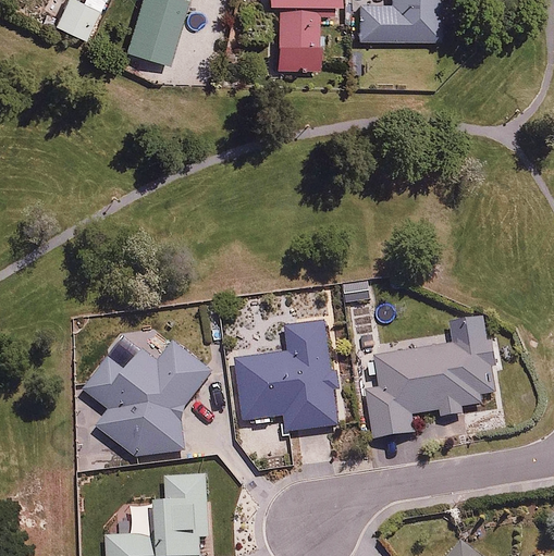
[(97,10),(76,0),(63,0),(52,24),(82,39),(97,10)]
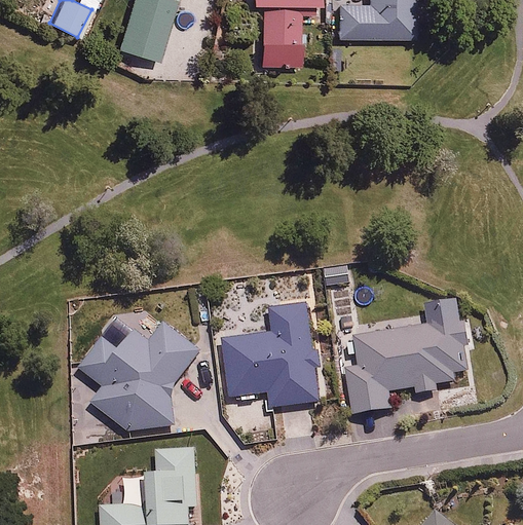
[(132,0),(117,48),(157,61),(176,0),(132,0)]
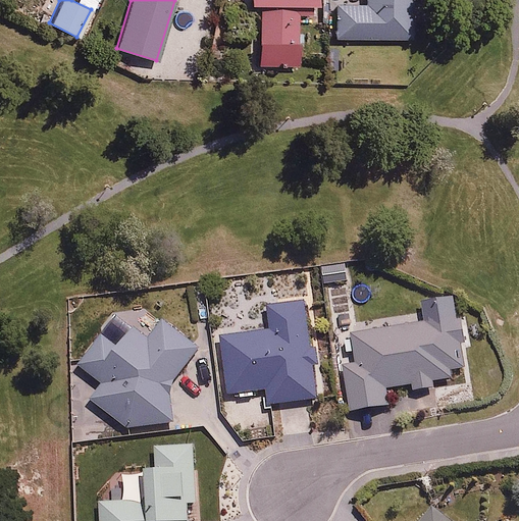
[(315,0),(251,0),(251,6),(262,6),(262,65),(300,65),(300,6),(315,6),(315,0)]
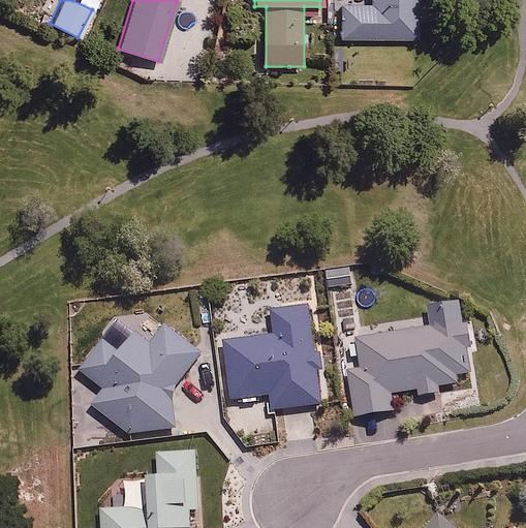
[(416,0),(372,0),(373,7),(343,6),(342,38),(416,39),(416,0)]
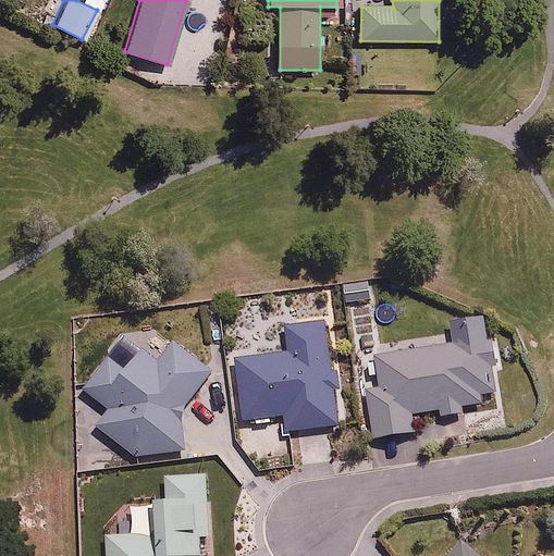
[(234,358),(241,421),(282,417),(284,431),(335,425),(332,394),(340,394),(336,370),(329,371),(324,322),(284,326),(286,353),(234,358)]
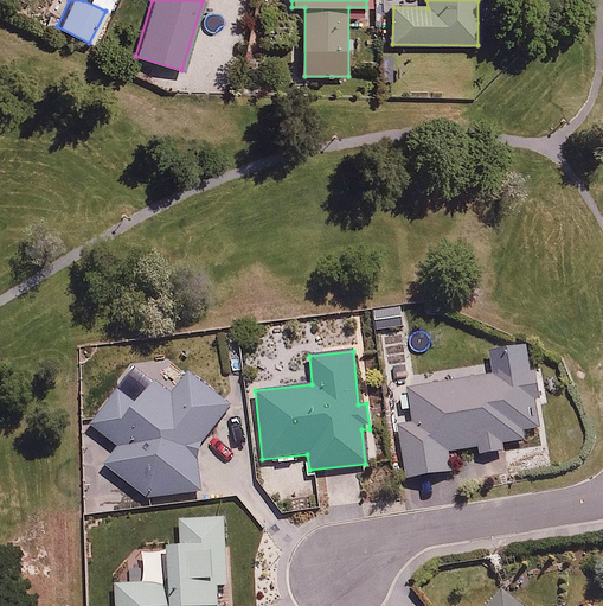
[(103,463),(148,502),(197,493),(197,447),(231,408),(174,358),(154,382),(138,367),(89,422),(117,447),(103,463)]
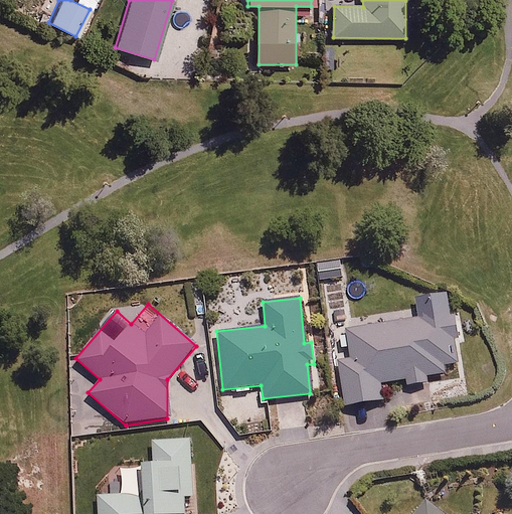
[(397,311),(366,316),(368,328),(342,332),(346,359),(333,361),(340,407),(381,400),(378,382),(406,377),(408,384),(428,381),(427,375),(446,372),(445,363),(460,360),(458,342),(464,341),(458,304),(427,309),(428,317),(399,321),(397,311)]
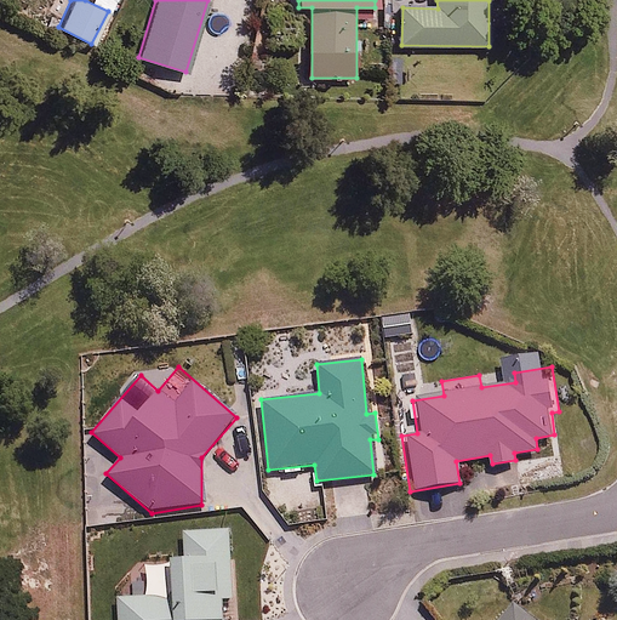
[(228,533),(175,535),(177,593),(120,597),(121,619),(222,619),(222,599),(232,598),(228,533)]
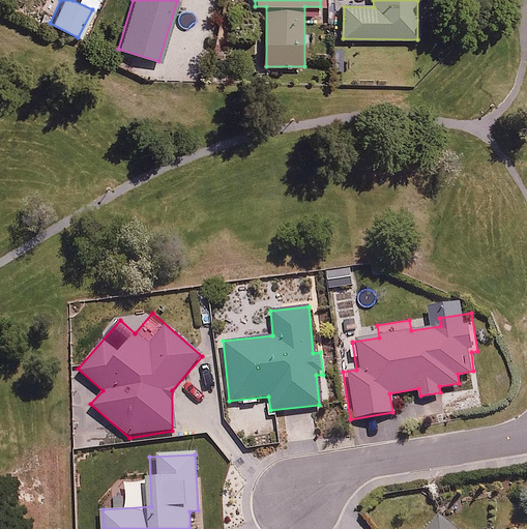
[(461,528),(437,511),(423,528),(461,528)]
